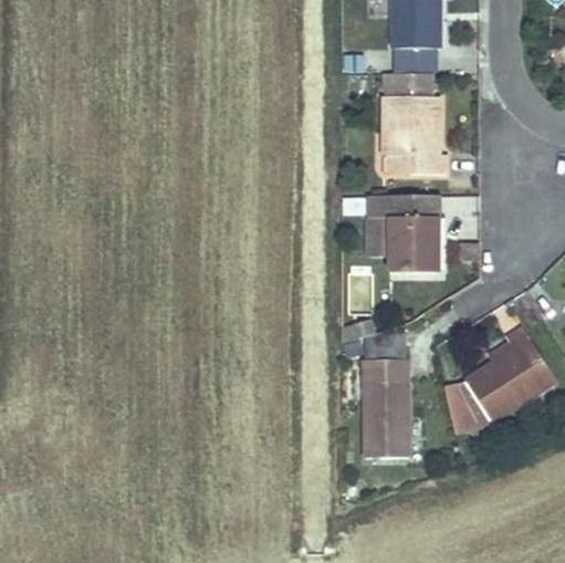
[(395,12),(394,0),(377,0),(378,12),(379,12),(395,12)]
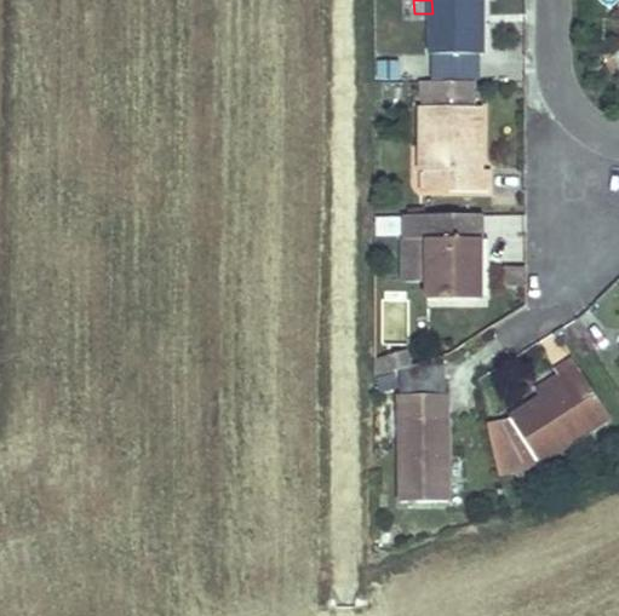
[(485,50),(483,0),(431,0),(433,13),(433,51),(485,50)]
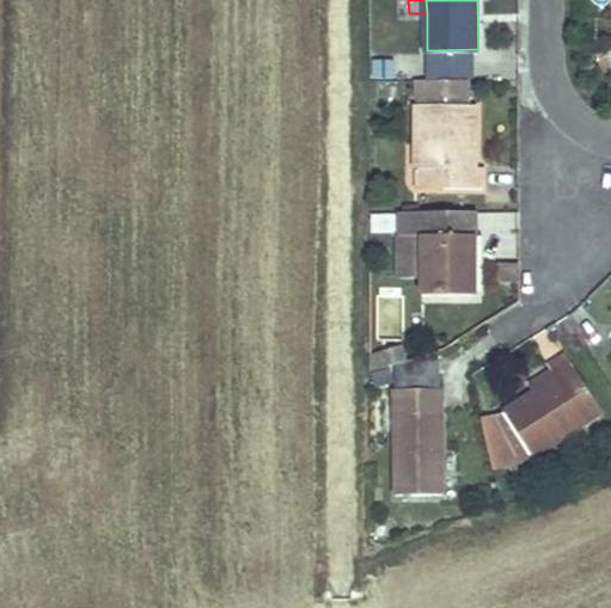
[(508,12),(508,0),(488,0),(489,12),(508,12)]
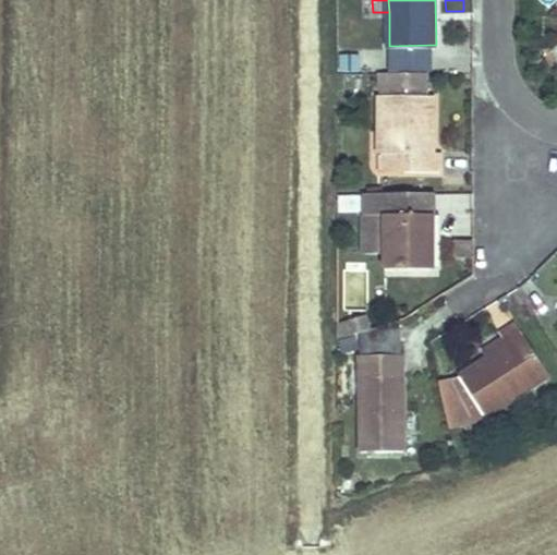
[(388,85),(388,73),(388,72),(378,72),(378,73),(378,86),(378,87),(388,87),(388,85)]
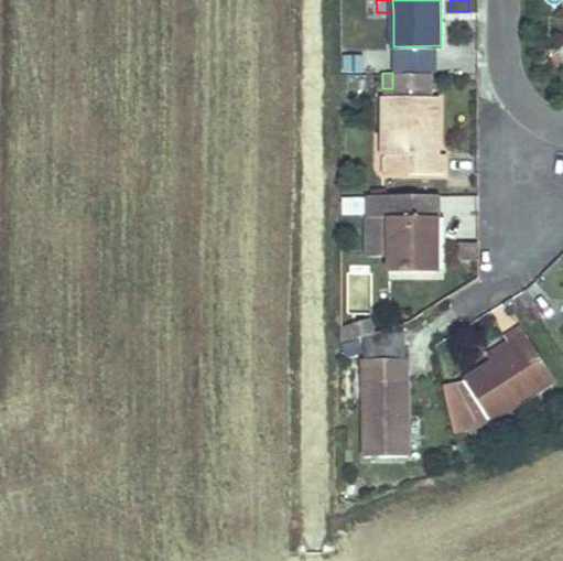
[(431,87),(430,73),(392,73),(392,74),(392,86),(392,88),(431,87)]
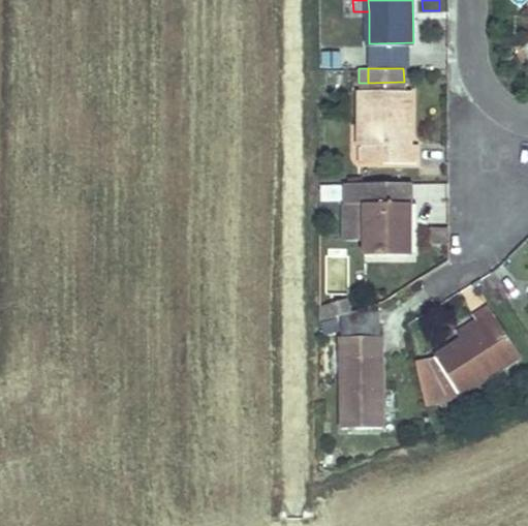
[(411,143),(411,89),(360,90),(361,144),(365,144),(384,144),(384,159),(384,162),(420,161),(418,144),(411,143)]
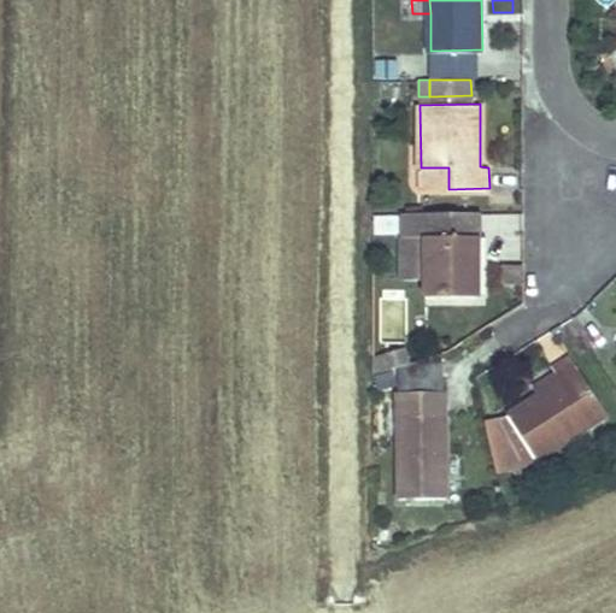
[(449,186),(449,168),(426,168),(426,187),(449,186)]
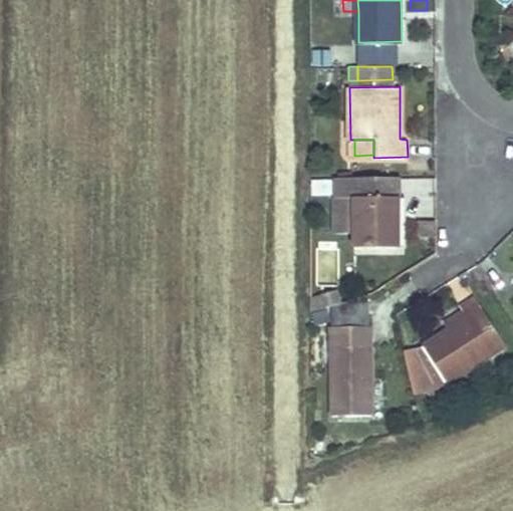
[(361,177),(334,177),(334,230),(355,230),(355,247),(400,247),(399,177),(361,177)]
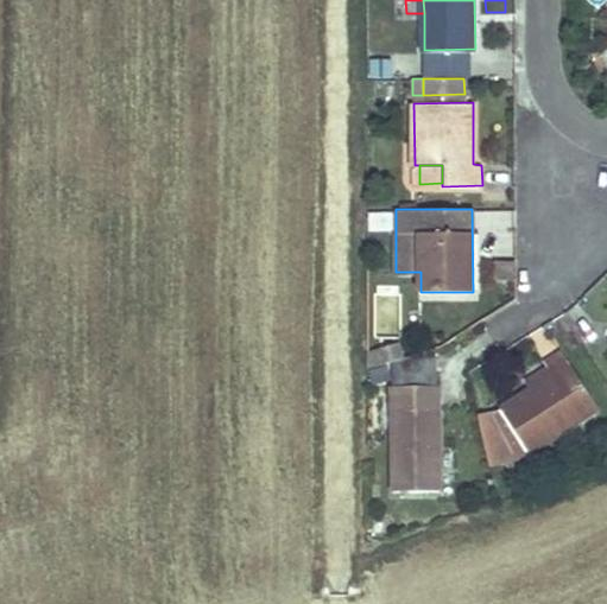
[(368,355),(368,368),(399,360),(394,347),(368,355)]
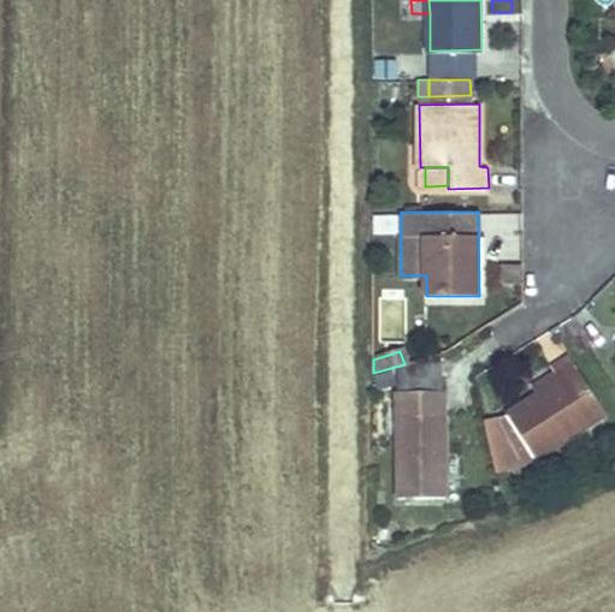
[(557,373),(574,362),(569,355),(568,354),(553,366),(557,373)]
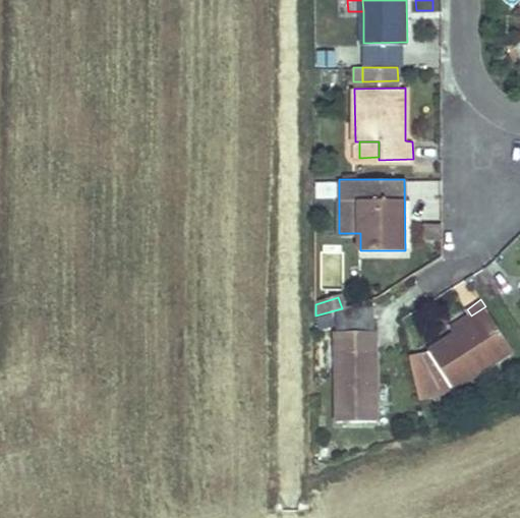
[(514,349),(485,306),(471,315),(467,309),(448,322),(456,334),(419,358),(444,394),(514,349)]
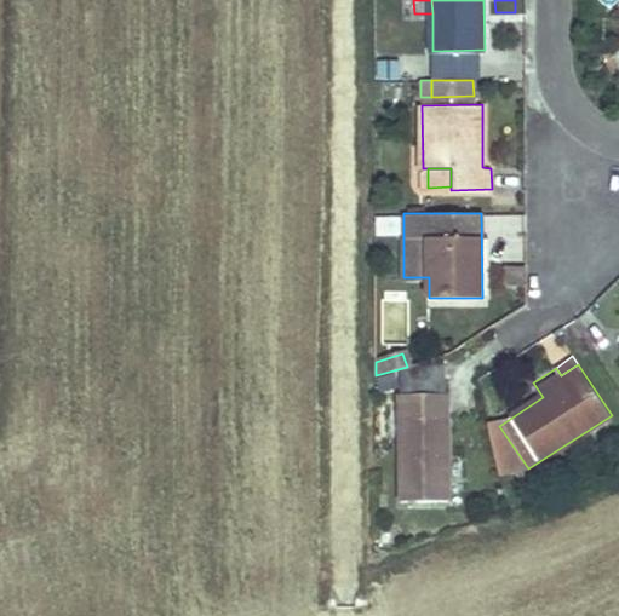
[(448,499),(447,392),(399,393),(401,500),(448,499)]
